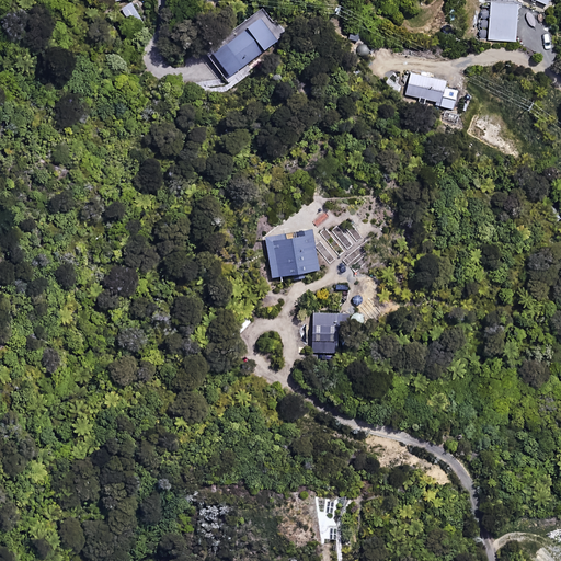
[(138,21),(129,1),(117,7),(125,26),(138,21)]
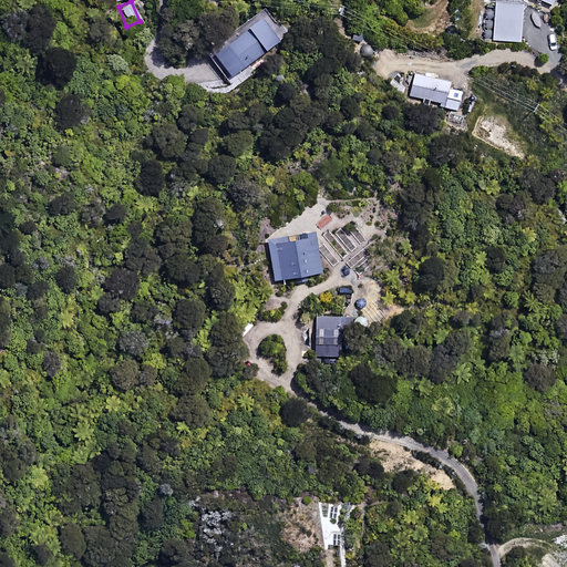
[(525,4),(496,2),(493,39),(522,42),(525,4)]
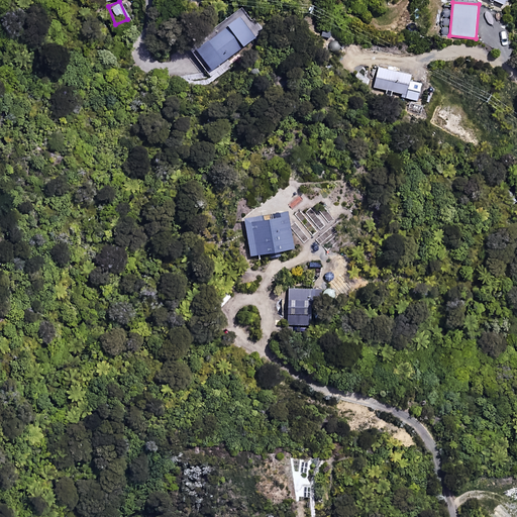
[(253,37),(237,15),(192,49),(209,71),(253,37)]
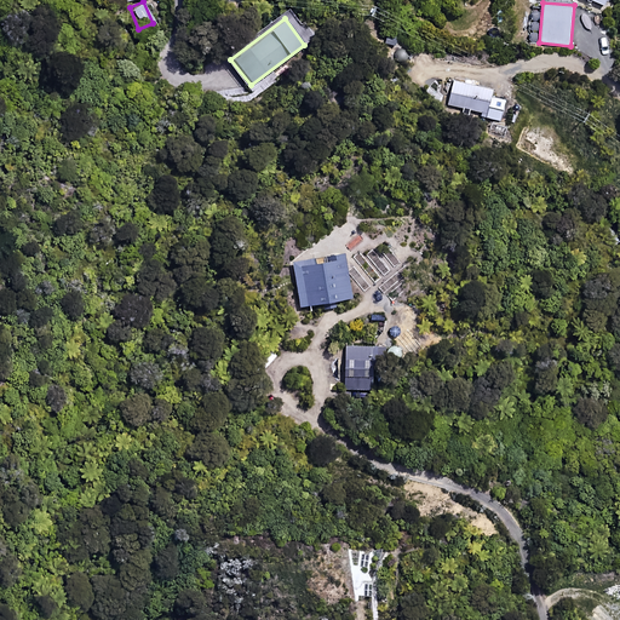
[(493,90),(451,80),(446,103),(478,112),(477,115),(500,121),(505,99),(492,97),(493,90)]
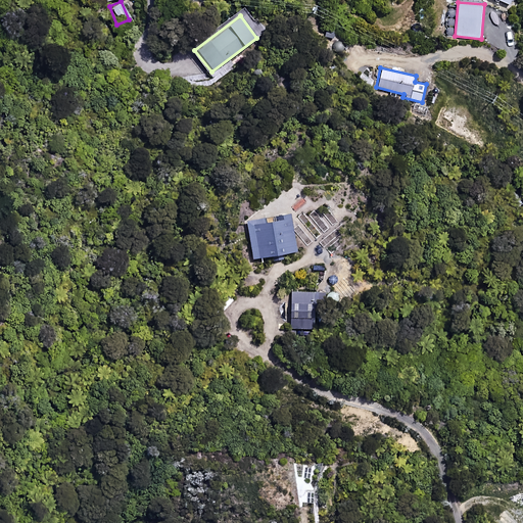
[(298,251),(293,219),(271,223),(270,218),(248,221),(253,258),(298,251)]
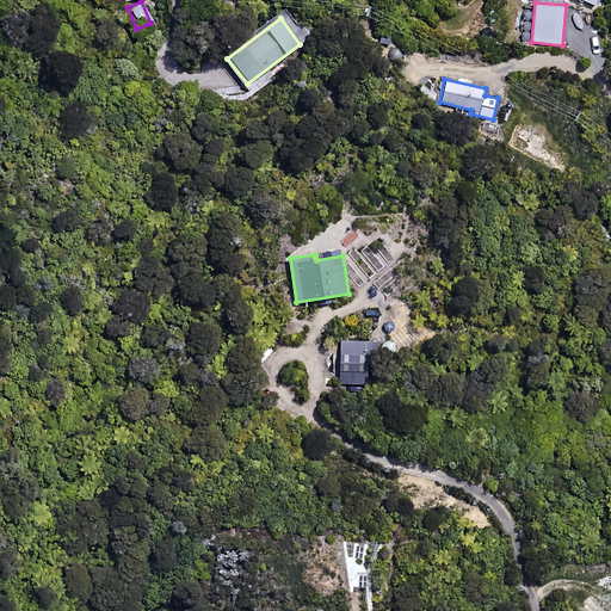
[(366,341),(341,340),(340,383),(365,384),(366,341)]
